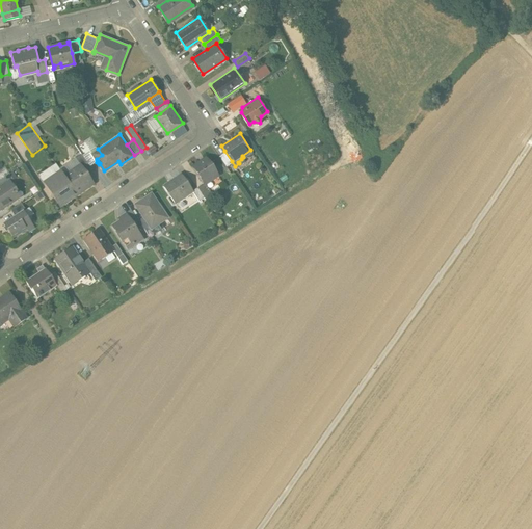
[(97,160),(97,159),(102,155),(98,149),(92,153),(90,151),(84,155),(90,165),(97,160)]
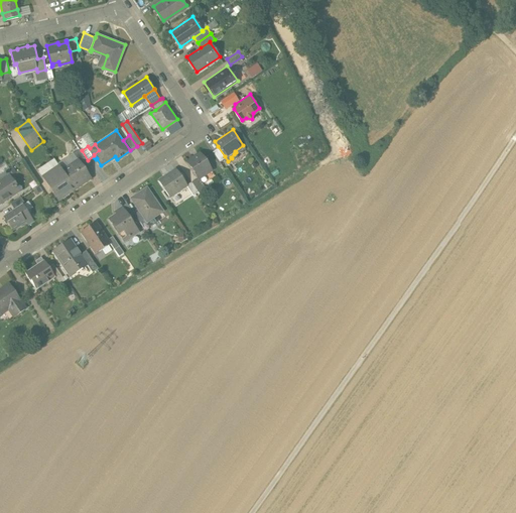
[(220,160),(225,156),(218,146),(213,150),(220,160)]
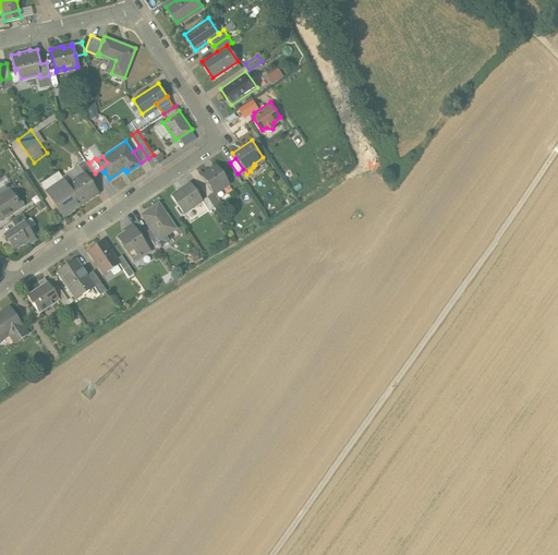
[(84,171),(87,177),(95,173),(88,163),(86,160),(79,165),(84,171)]
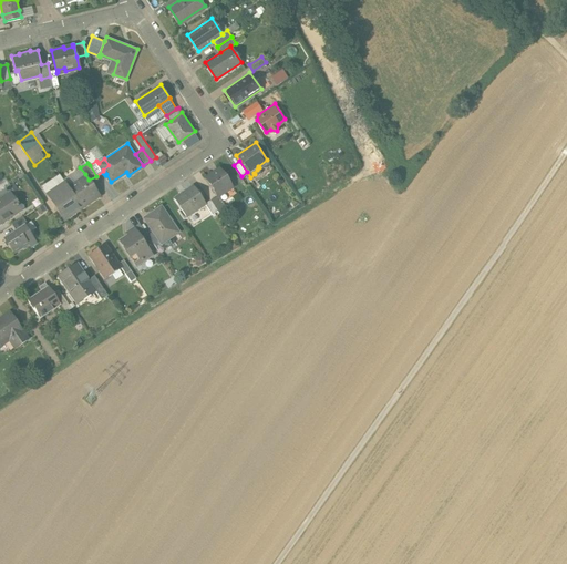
[(219,166),(218,167),(218,168),(214,172),(213,171),(205,176),(217,194),(218,196),(218,195),(219,195),(218,193),(230,185),(232,186),(233,185),(219,166)]
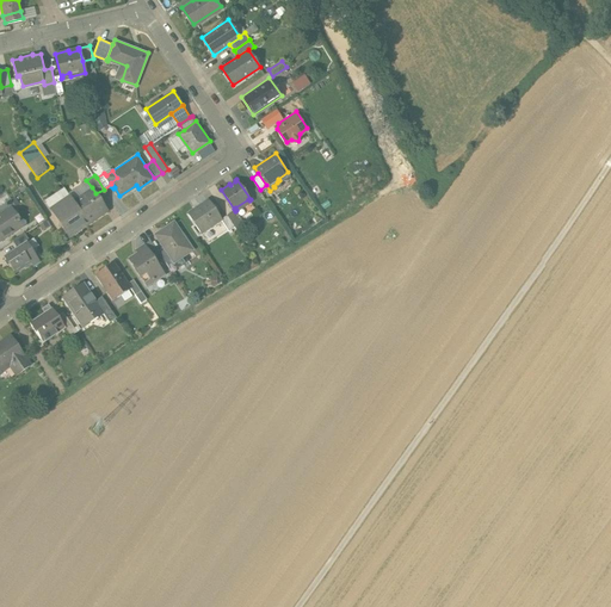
[(96,193),(92,187),(73,199),(88,222),(107,210),(96,193)]
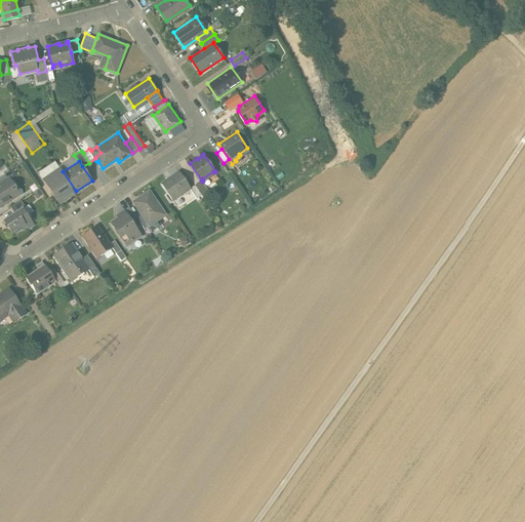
[(62,169),(44,181),(59,203),(76,191),(63,171),(62,169)]
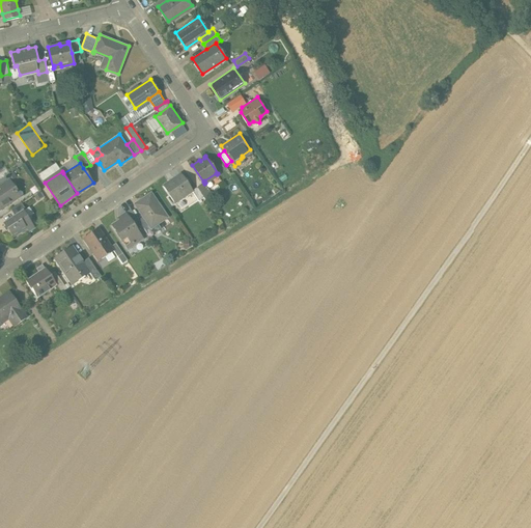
[(0,177),(0,184),(1,185),(9,179),(12,177),(9,172),(0,177)]
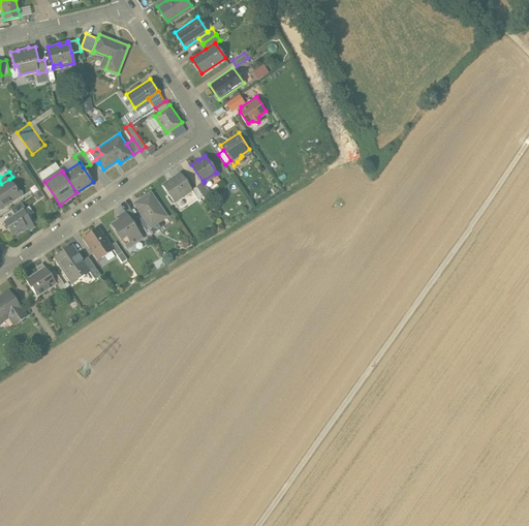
[(180,172),(162,183),(175,200),(191,189),(191,188),(180,172)]
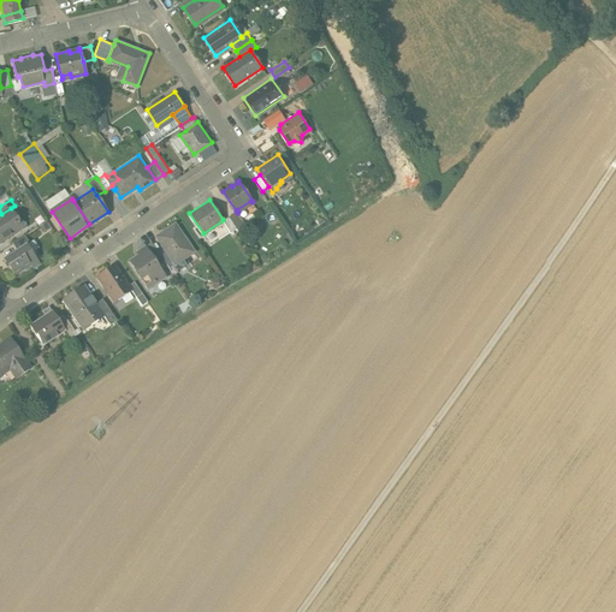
[(1,214),(0,214),(0,241),(13,232),(11,229),(21,223),(11,208),(1,214)]
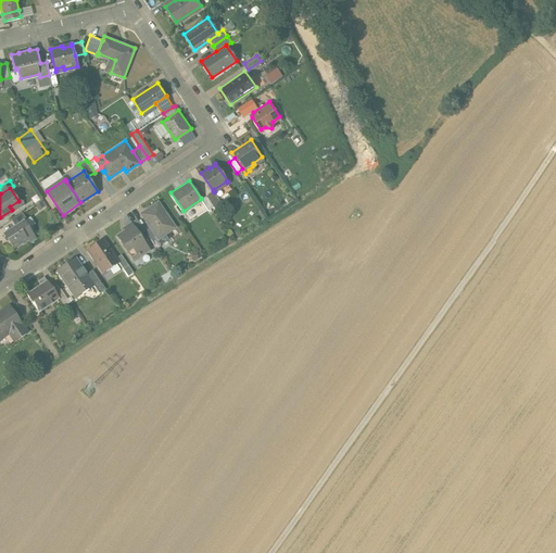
[(213,190),(206,195),(214,205),(215,208),(222,202),(214,191),(214,192),(213,190)]
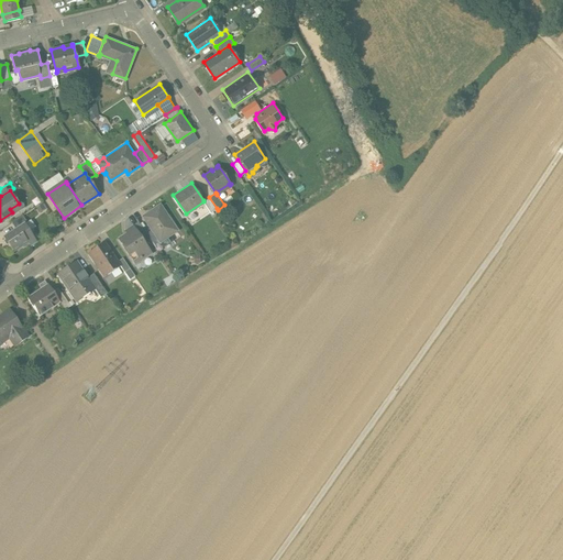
[(209,197),(203,200),(203,201),(211,211),(217,208),(209,197)]
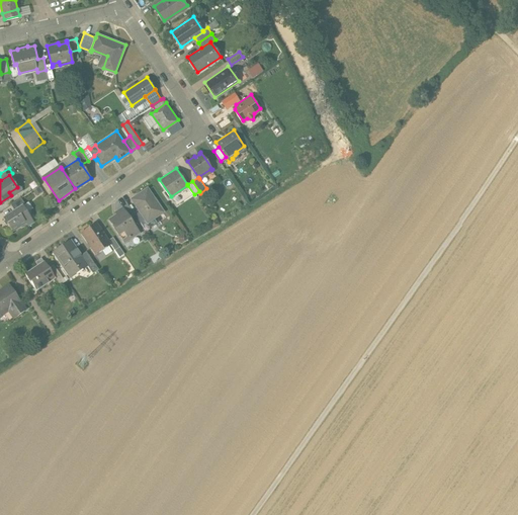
[(163,210),(148,187),(141,191),(142,193),(133,199),(139,208),(145,218),(146,217),(146,218),(146,219),(151,226),(157,222),(154,217),(163,210)]
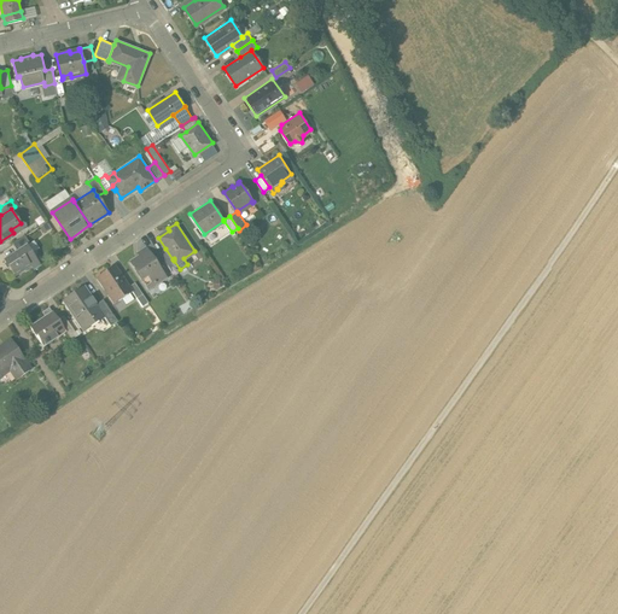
[(17,249),(27,243),(27,244),(30,241),(25,234),(13,243),(17,249)]
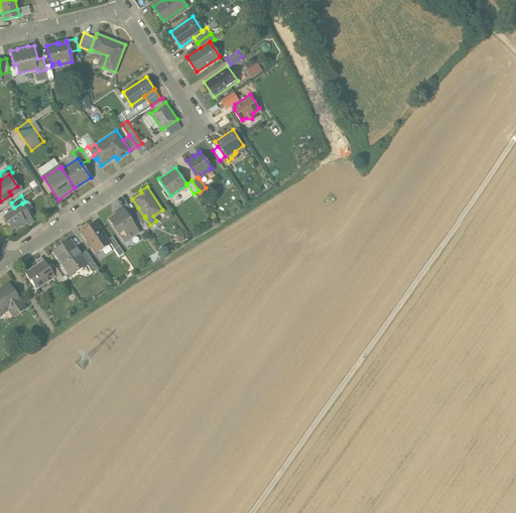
[(123,208),(129,216),(134,213),(133,211),(127,202),(122,206),(123,208)]
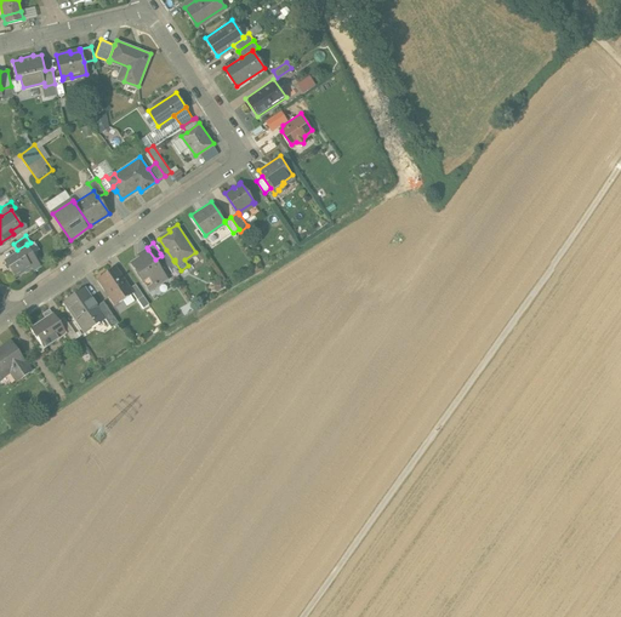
[(17,250),(4,260),(15,276),(38,261),(27,245),(27,244),(17,250)]
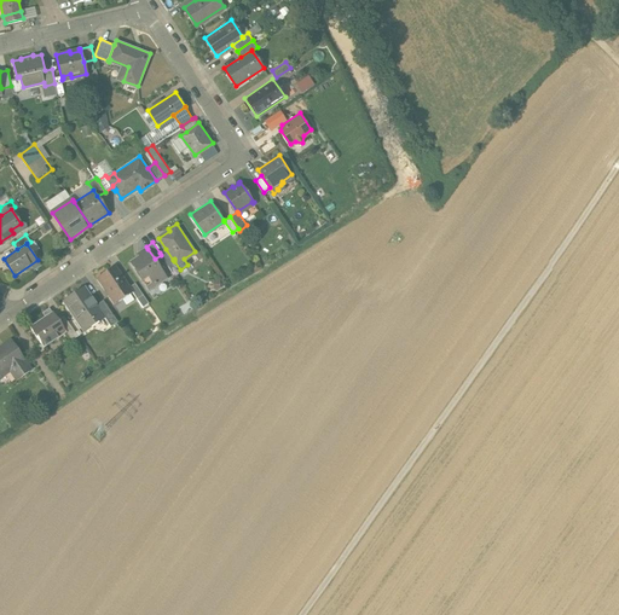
[(148,249),(131,261),(145,284),(152,279),(155,283),(166,276),(155,259),(148,249)]
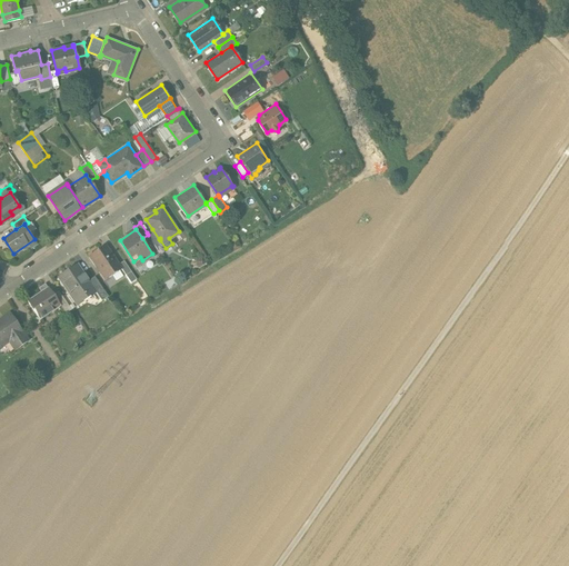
[(152,229),(147,232),(148,235),(153,244),(160,240),(160,239),(160,238),(159,239),(152,229)]
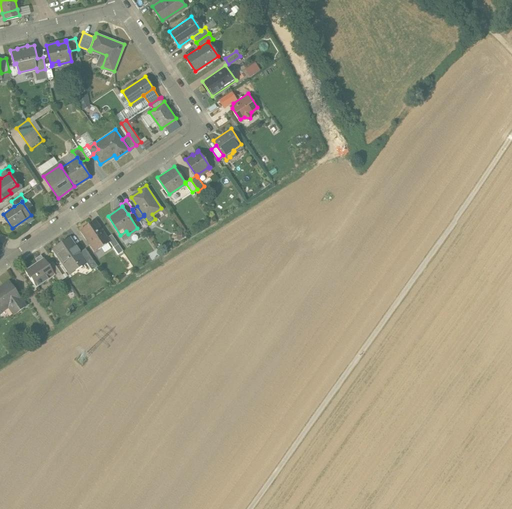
[(107,236),(95,219),(81,229),(95,250),(109,240),(107,236)]
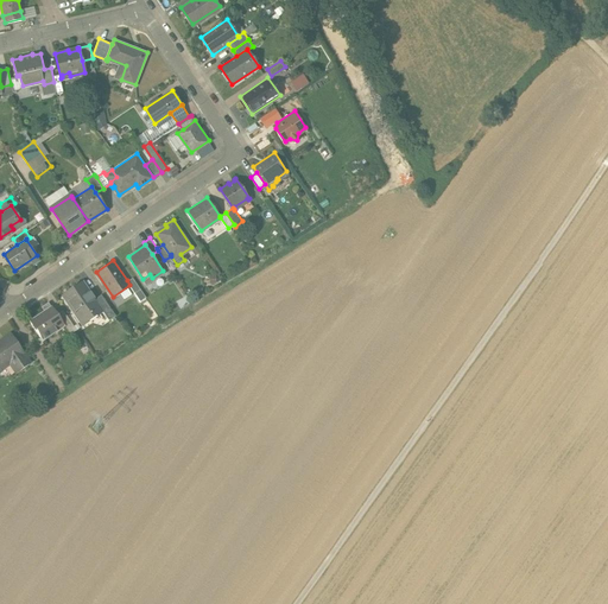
[(133,277),(127,280),(130,285),(140,300),(146,296),(133,277)]
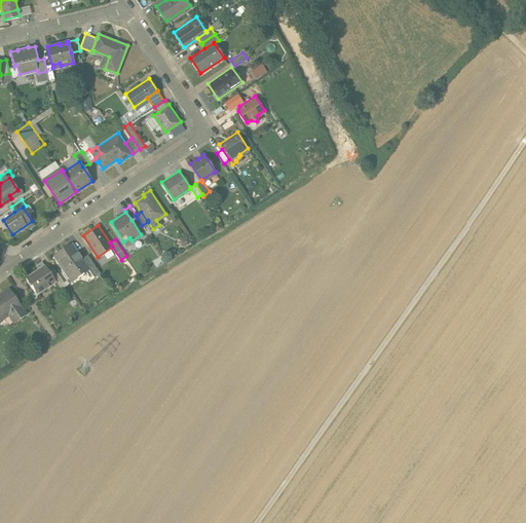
[(72,243),(53,255),(69,278),(87,266),(88,265),(82,258),(72,243)]
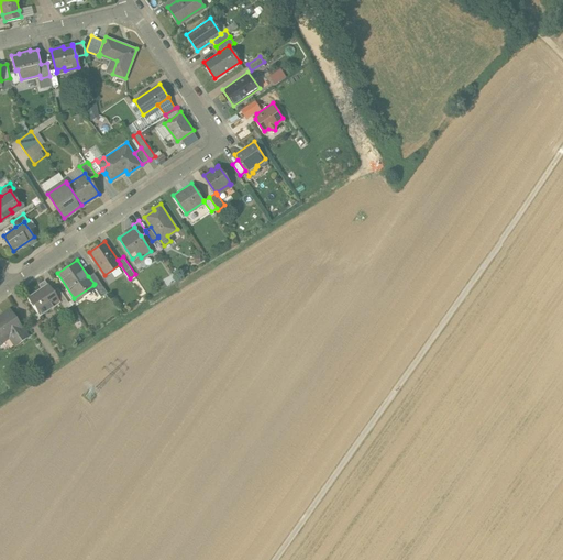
[(94,272),(88,276),(95,284),(94,285),(101,296),(107,292),(94,272)]
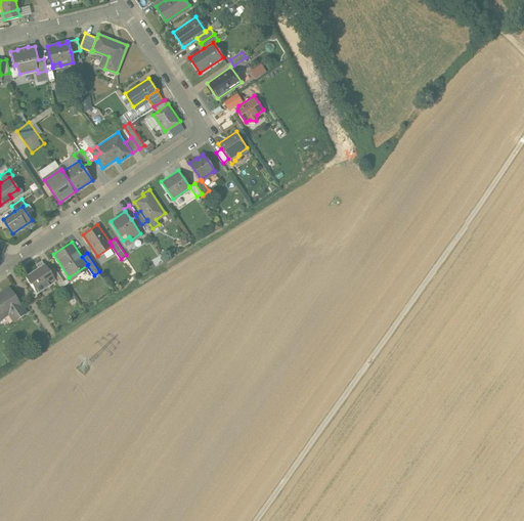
[(44,263),(26,275),(37,292),(55,279),(49,269),(44,263)]
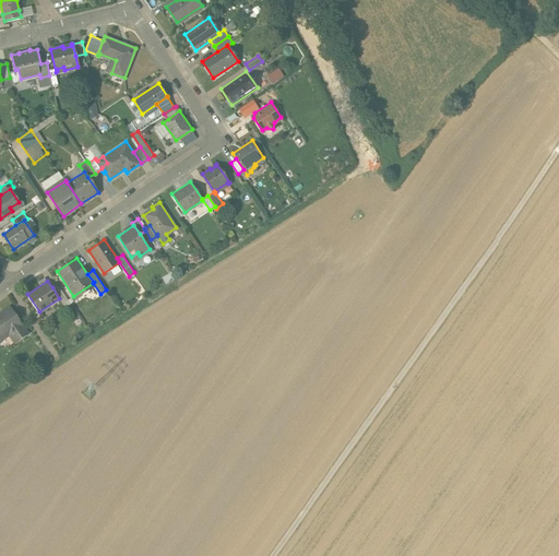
[(58,284),(52,287),(59,298),(64,306),(70,303),(58,284)]
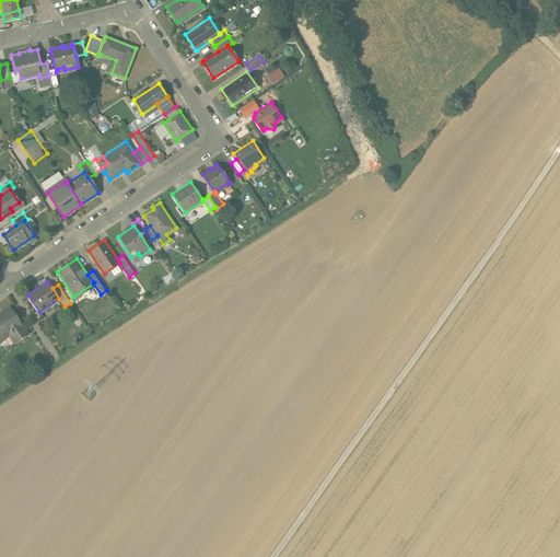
[(10,309),(0,315),(0,339),(10,333),(15,340),(26,333),(10,309)]
